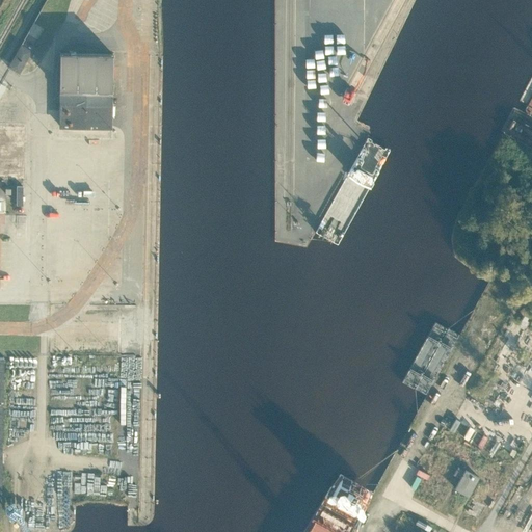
[(20,74),(50,19),(38,12),(8,68),(20,74)]
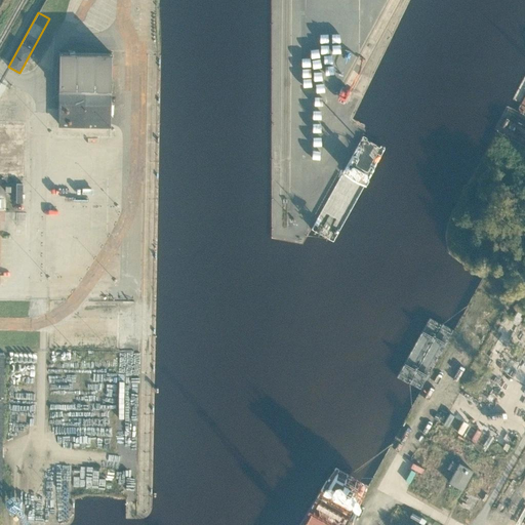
[(112,55),(62,54),(55,284),(121,285),(122,235),(111,235),(112,55)]
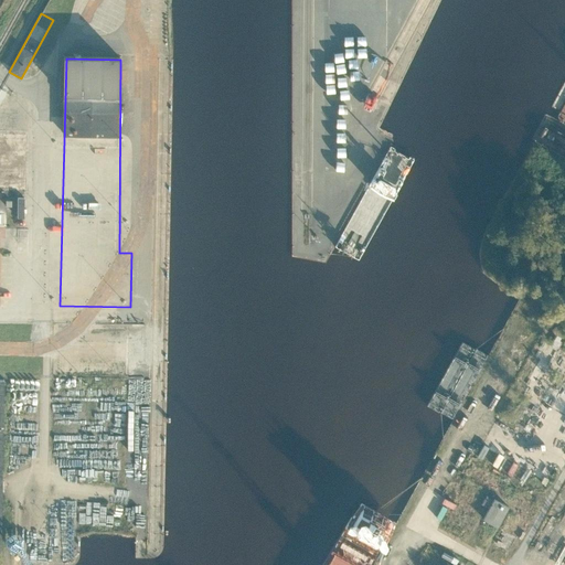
[(0,190),(25,191),(27,135),(0,134),(0,190)]
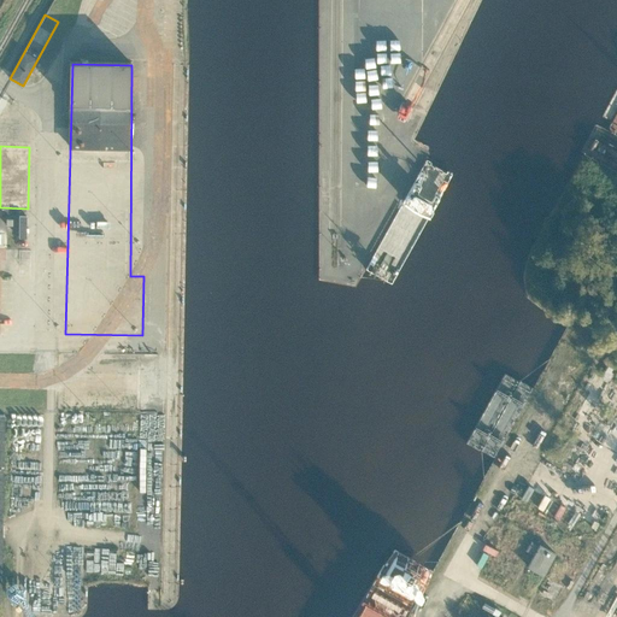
[(616,412),(598,445),(616,454),(616,412)]
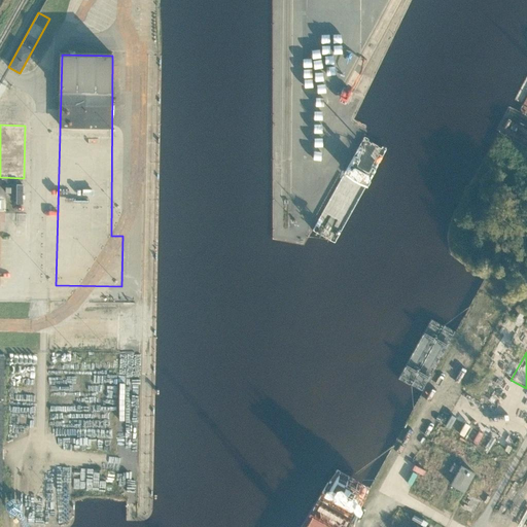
[(456,459),(451,469),(458,472),(463,462),(456,459)]
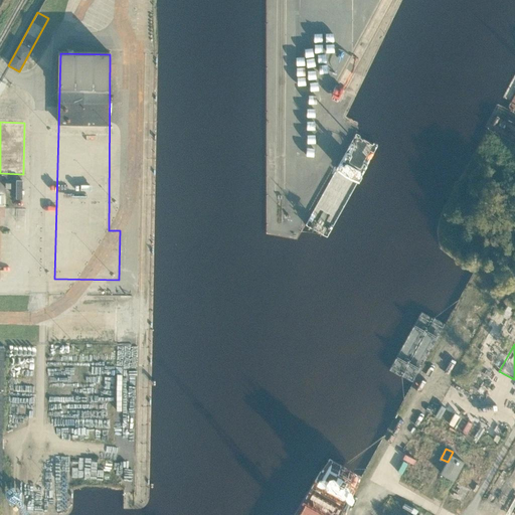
[(458,479),(467,459),(453,453),(444,473),(458,479)]
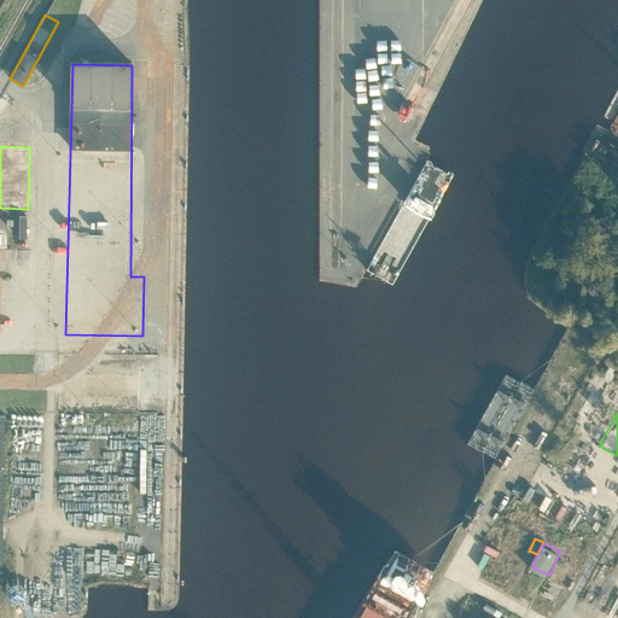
[(82,613),(82,584),(46,583),(46,612),(82,613)]
